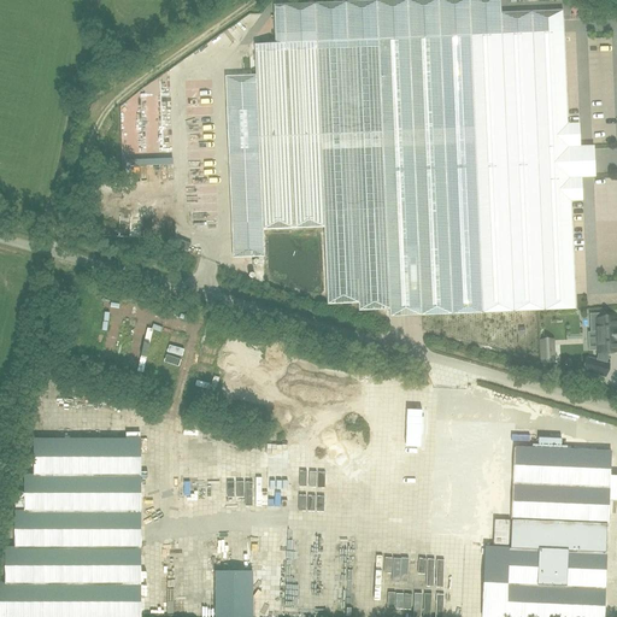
[(258,106),(225,107),(228,156),(259,154),(263,231),(324,228),(328,306),(358,304),(359,312),(389,311),(391,319),(482,315),(576,310),(573,223),(571,201),(568,124),(564,30),(275,43),(254,45),(256,75),(258,106)]
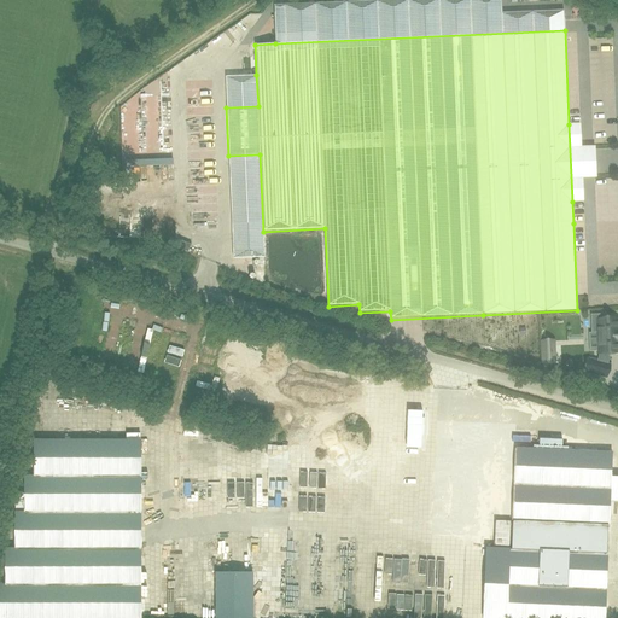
[(606,377),(610,366),(607,365),(608,359),(608,351),(614,351),(617,350),(617,330),(617,331),(617,321),(605,321),(605,314),(590,315),(592,333),(598,333),(599,351),(599,357),(598,362),(589,360),(586,372),(606,377)]
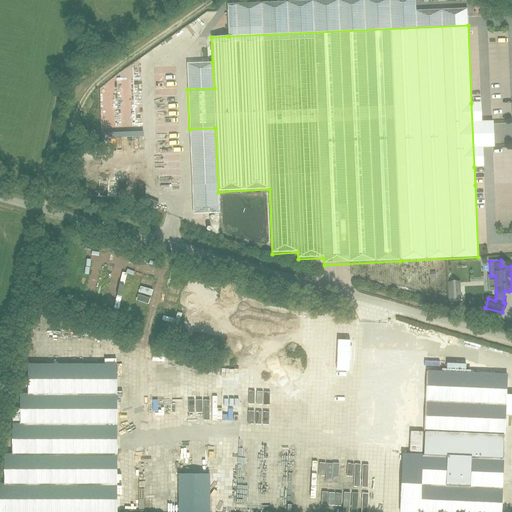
[(161,273),(159,280),(168,283),(170,276),(161,273)]
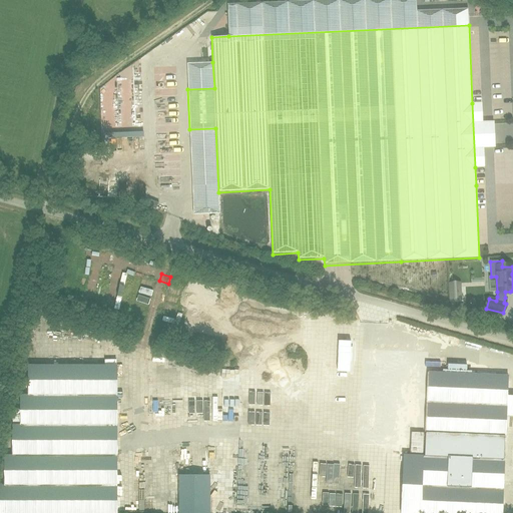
[(460,300),(459,285),(451,286),(451,301),(460,300)]
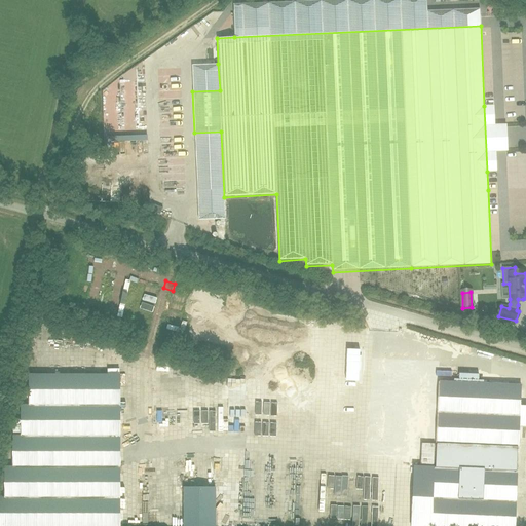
[(170,312),(168,316),(185,321),(186,316),(170,312)]
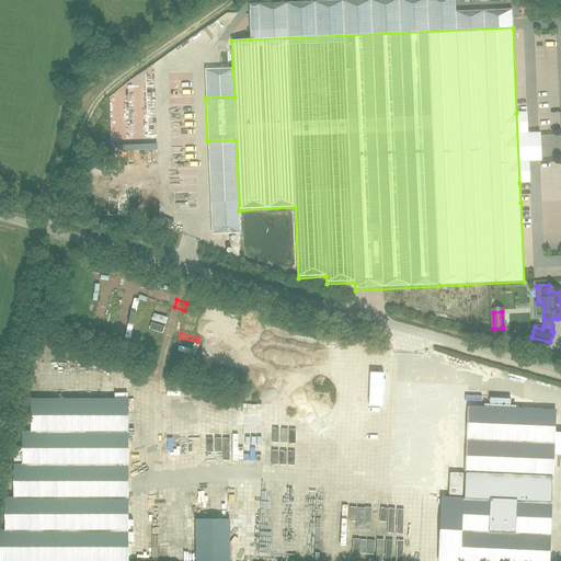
[(370,373),(369,405),(382,407),(382,396),(384,380),(384,374),(370,373)]
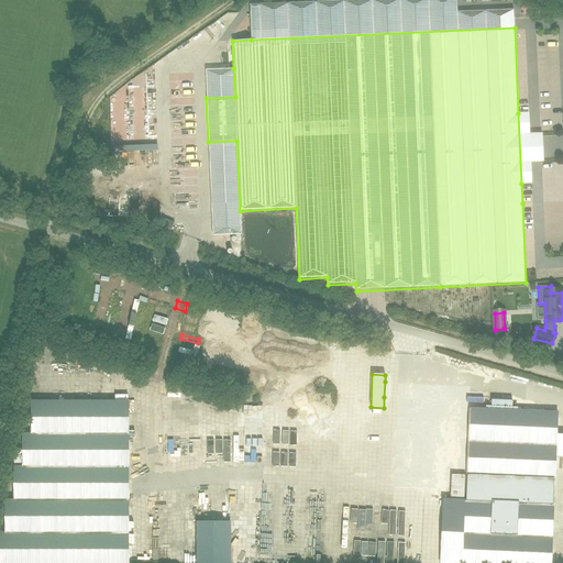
[(22,470),(13,470),(13,503),(4,503),(4,536),(0,534),(0,562),(128,562),(127,403),(30,404),(31,437),(22,437),(22,470)]
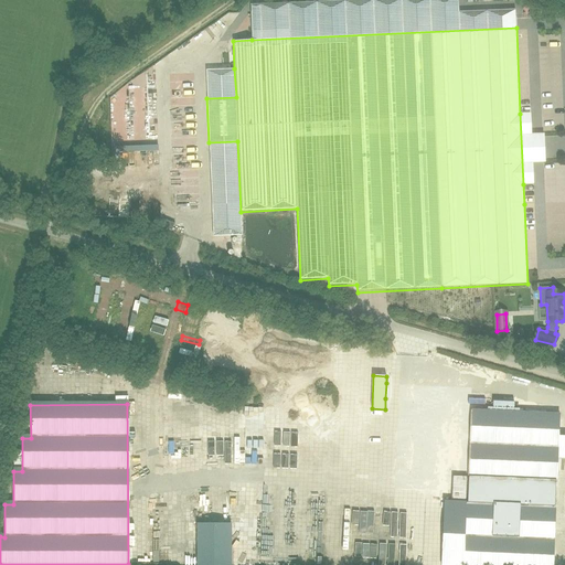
[(468,502),(465,564),(552,564),(555,505),(556,480),(557,458),(564,458),(564,436),(558,436),(560,414),(471,411),(469,477),(468,502)]
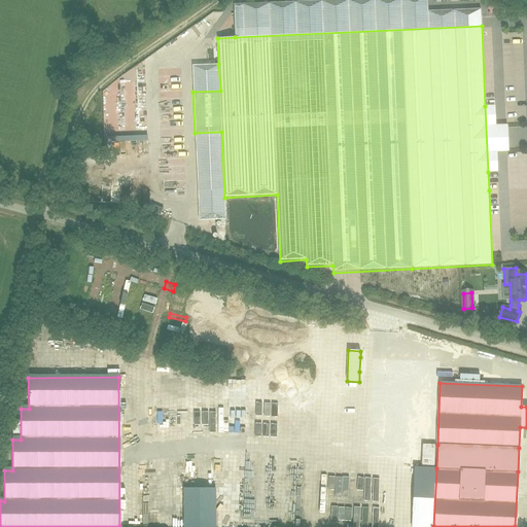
[(276,402),(288,403),(288,392),(276,391),(276,402)]
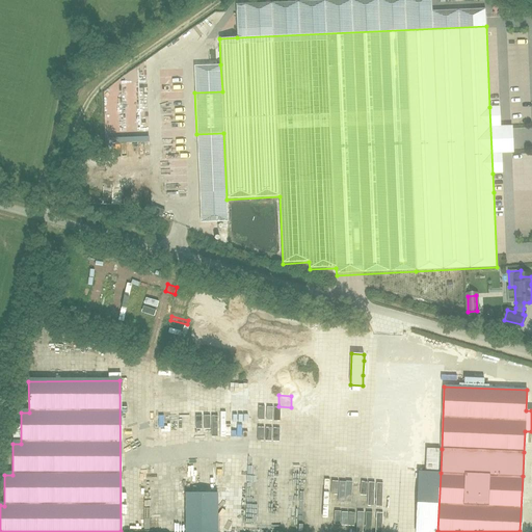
[(302,416),(315,416),(315,404),(302,404),(302,416)]
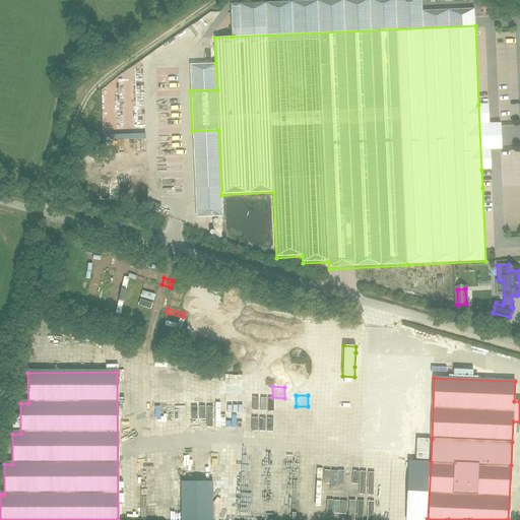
[(416,438),(415,460),(429,460),(430,439),(416,438)]
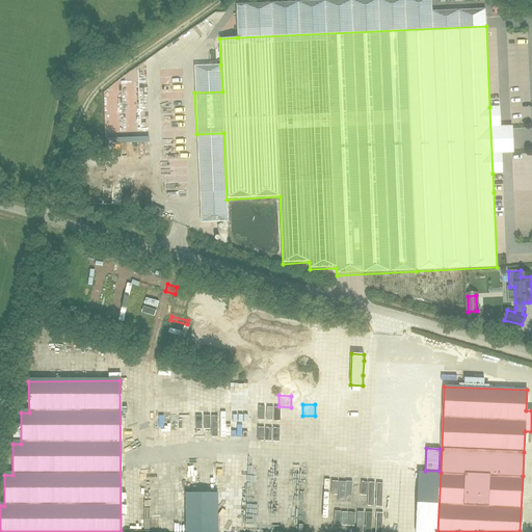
[(344,483),(344,496),(352,496),(352,497),(361,497),(361,480),(350,480),(350,483),(344,483)]
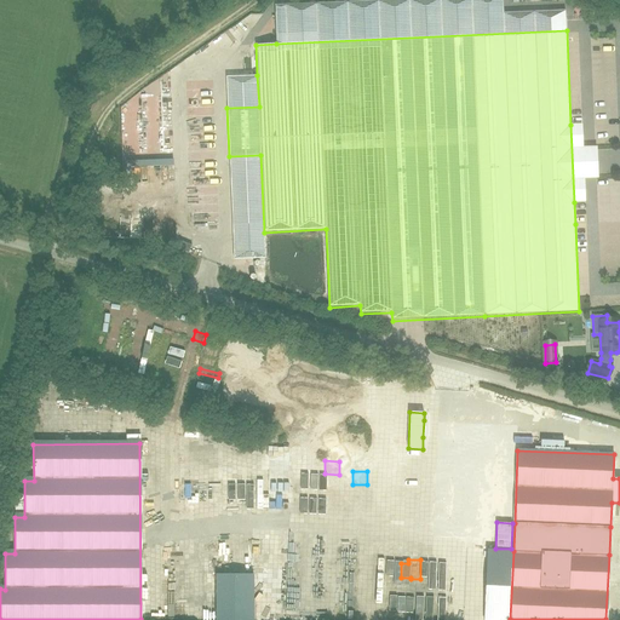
[(314,578),(322,579),(326,564),(317,563),(314,578)]
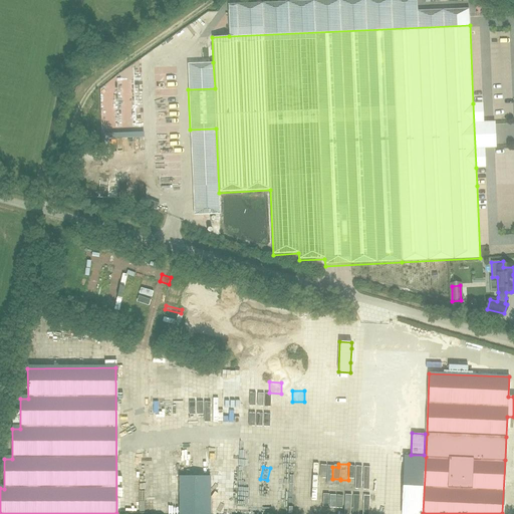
[(300,484),(313,485),(313,479),(308,479),(308,470),(300,470),(300,484)]
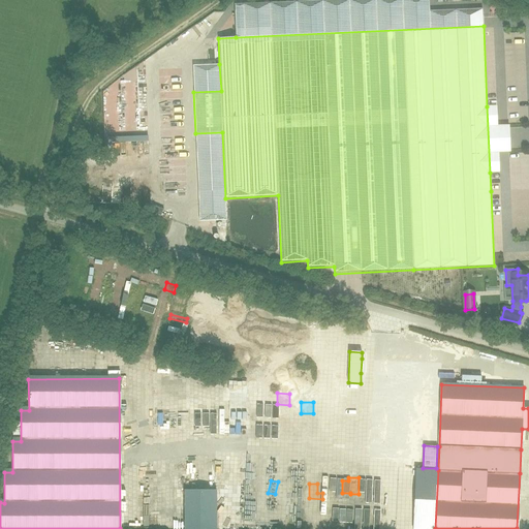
[(158,489),(158,496),(163,496),(163,502),(168,502),(168,489),(158,489)]
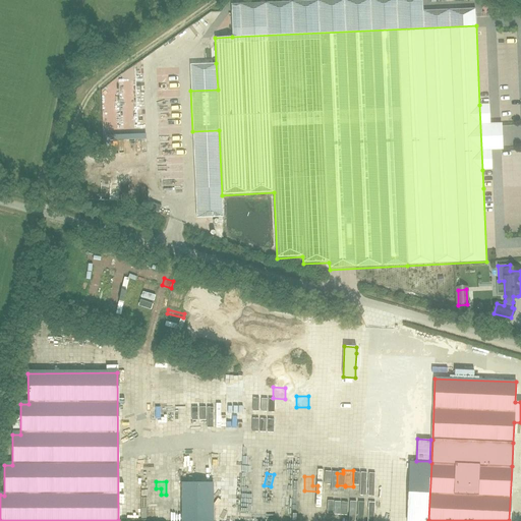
[(214,520),(214,485),(183,485),(182,520),(214,520)]
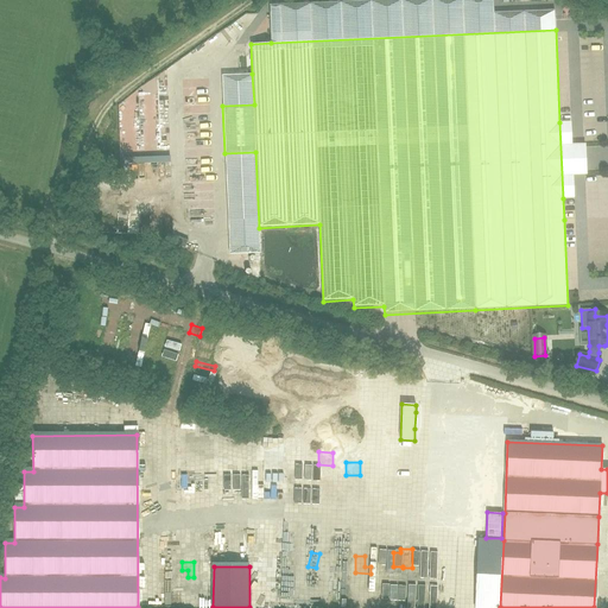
[(380,607),(380,593),(363,594),(365,607),(380,607)]
